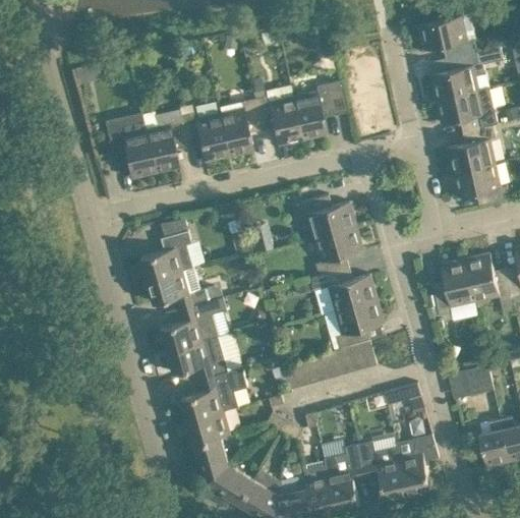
[(467,41),(461,15),(419,25),(424,51),(447,46),(449,57),(476,51),(473,39),(467,41)]
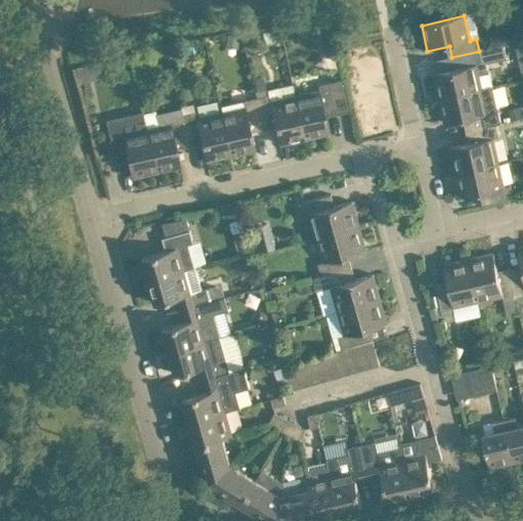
[(226,36),(224,49),(235,50),(236,46),(236,41),(237,38),(226,36)]
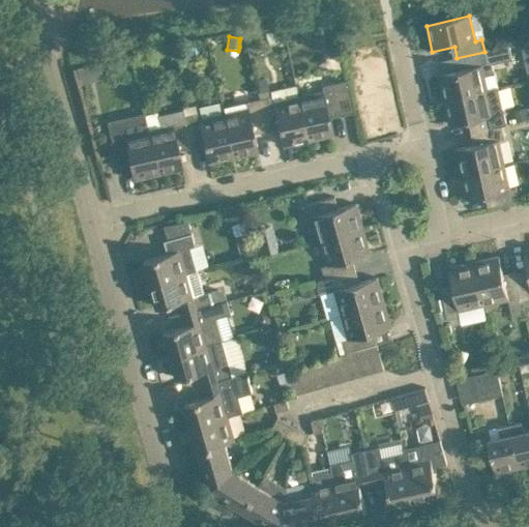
[(485,52),(457,58),(460,70),(438,76),(443,100),(497,89),(494,76),(493,76),(491,65),(510,61),(507,47),(485,52)]
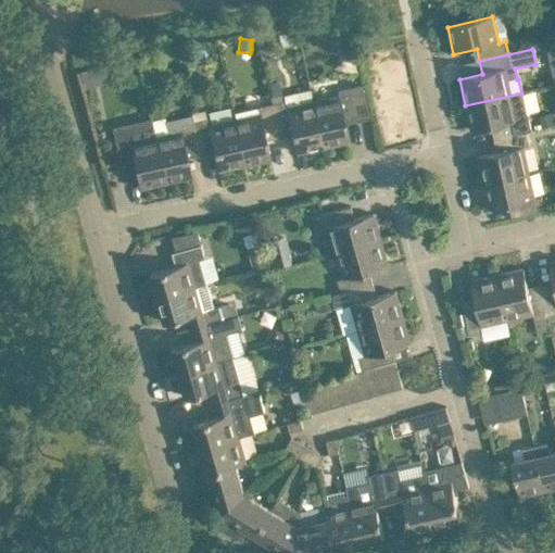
[(184,51),(184,66),(194,66),(194,51),(184,51)]
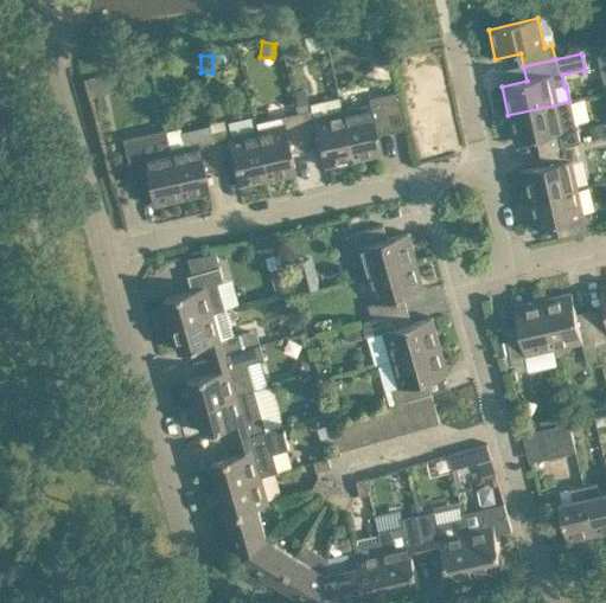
[(190,57),(174,61),(178,75),(193,71),(190,57)]
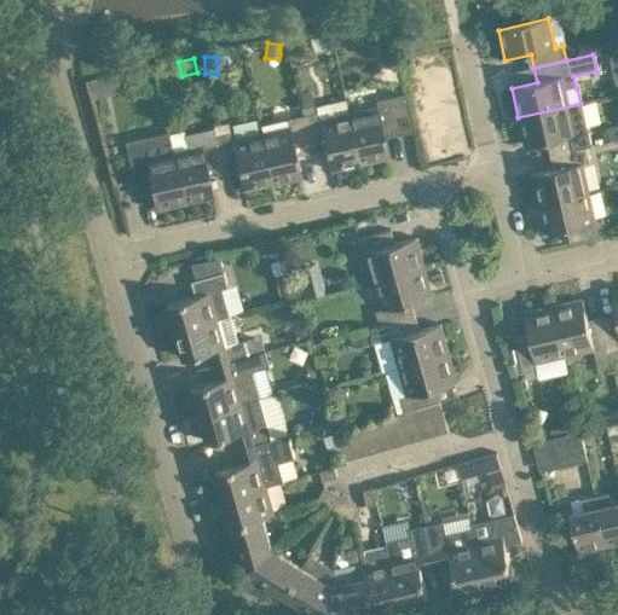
[(92,80),(90,81),(94,97),(102,94),(98,79),(92,80)]
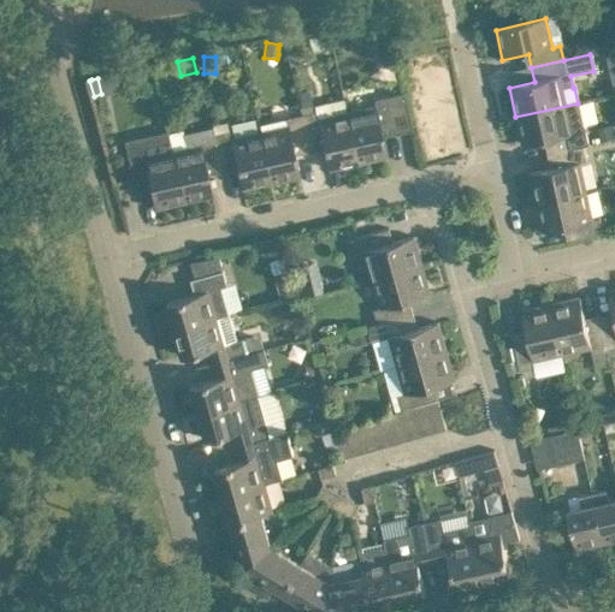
[(307,93),(296,95),(299,110),(307,108),(309,108),(311,107),(307,93)]
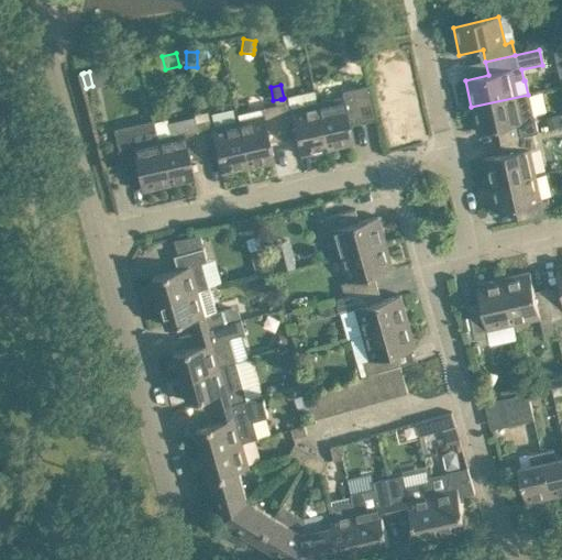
[(326,102),(316,105),(327,151),(335,149),(352,145),(346,121),(360,119),(360,123),(374,120),(366,87),(341,92),(342,99),(326,102)]
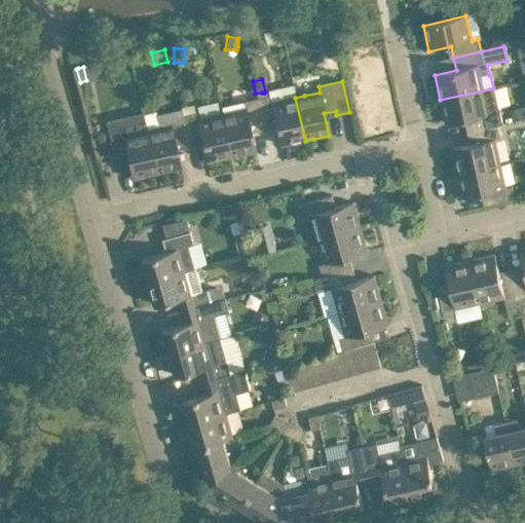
[(501,124),(499,115),(493,88),(440,100),(446,125),(467,120),(471,132),(497,125),(501,124)]
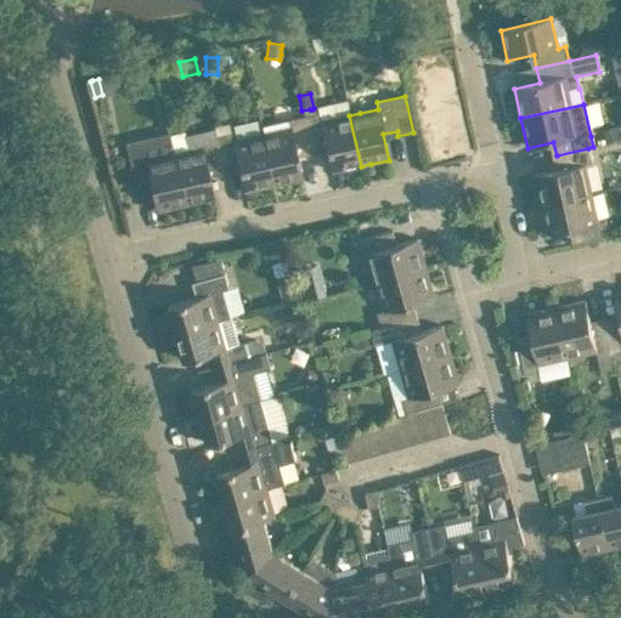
[(349,115),(319,123),(325,147),(331,174),(361,166),(349,115)]
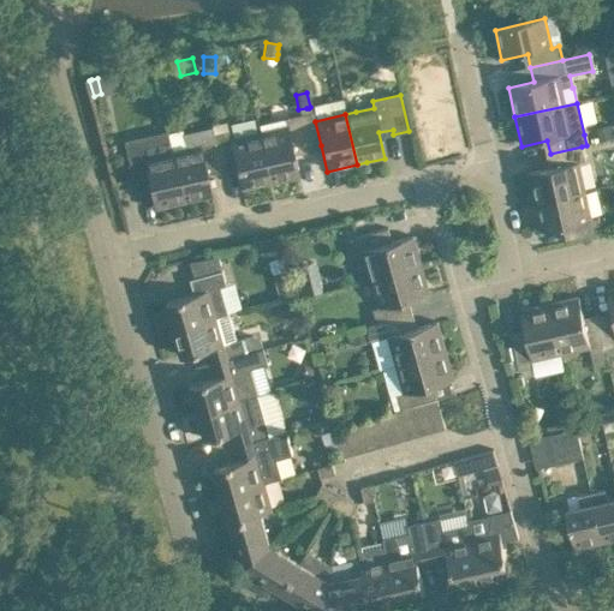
[(287,127),(258,133),(269,184),(298,178),(293,156),(292,151),(308,149),(300,117),(286,120),(287,127)]
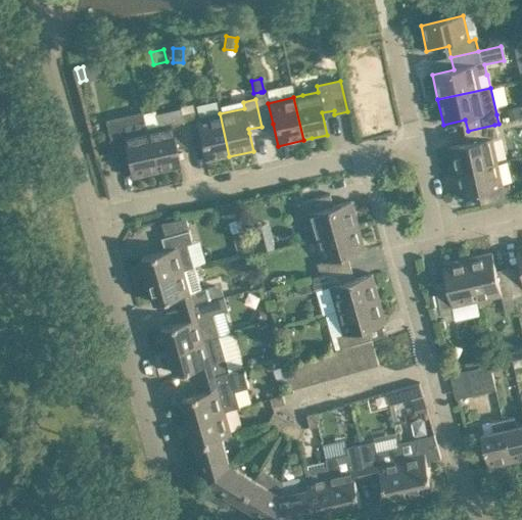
[(148,130),(145,131),(155,173),(180,168),(176,149),(175,146),(187,143),(182,115),(180,110),(154,116),(157,128),(148,130)]
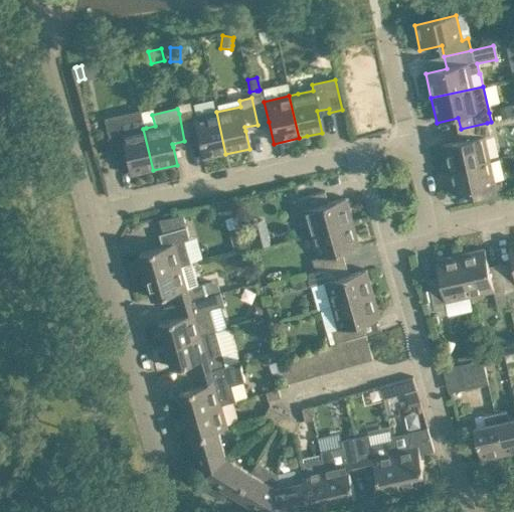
[(189,112),(179,114),(184,141),(196,138),(197,142),(201,160),(225,154),(216,112),(192,118),(191,112),(189,112)]
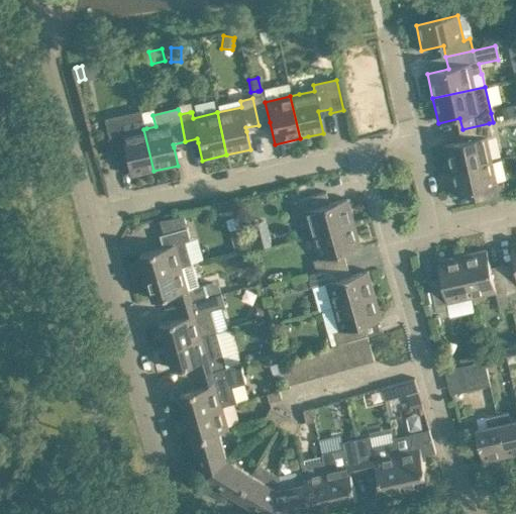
[(140,113),(104,121),(106,131),(112,158),(113,162),(113,158),(124,155),(125,159),(128,177),(153,171),(143,129),(140,113)]
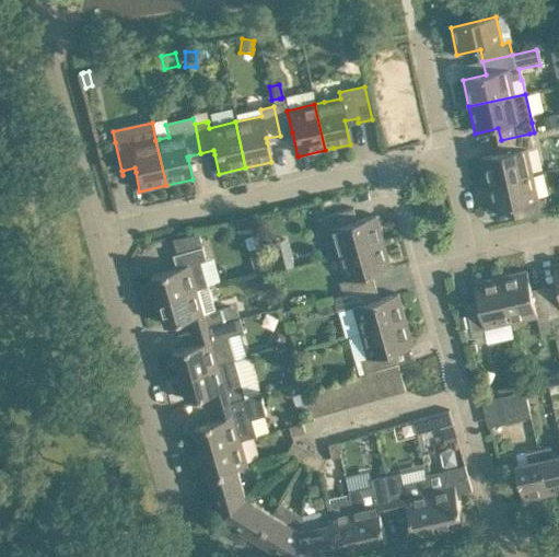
[(487,185),(532,175),(526,149),(533,148),(530,134),(501,140),(504,153),(480,159),(487,185)]
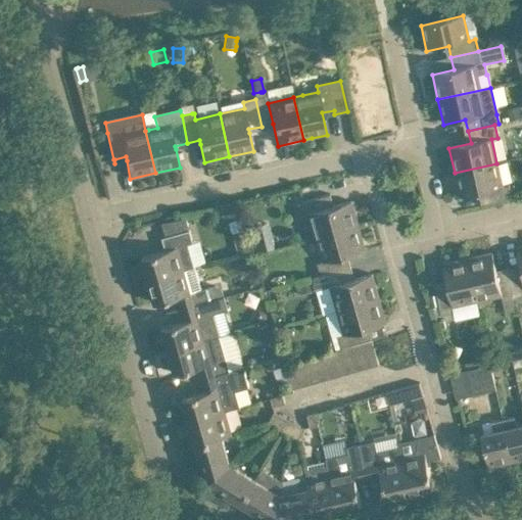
[(503,188),(496,163),(455,173),(460,198),(482,193),(484,204),(480,205),(481,206),(512,199),(509,187),(503,188)]
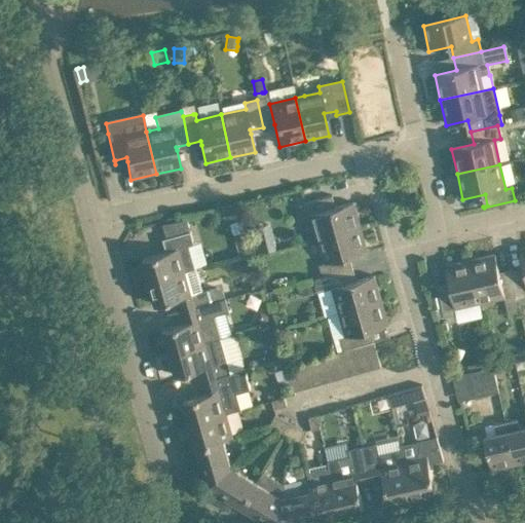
[(332,210),(328,197),(301,206),(305,217),(311,216),(319,239),(360,228),(353,203),(332,210)]
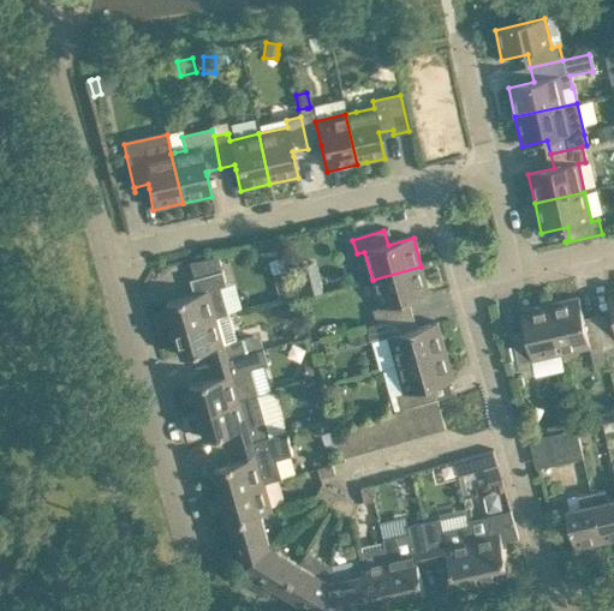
[(377,325),(407,316),(404,301),(413,299),(429,294),(421,267),(373,280),(380,309),(373,310),(377,325)]
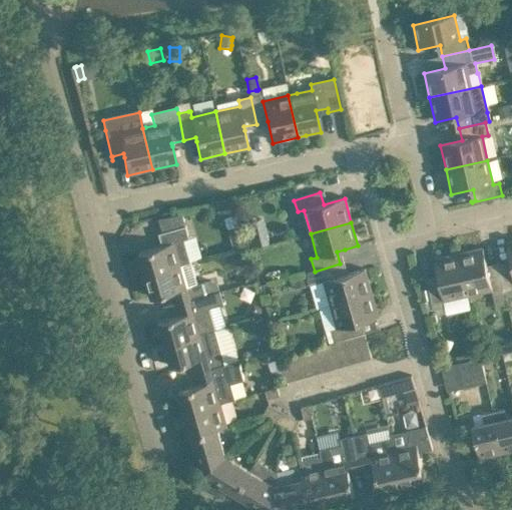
[(188,239),(185,226),(158,234),(158,235),(162,234),(165,245),(138,253),(145,276),(189,263),(183,240),(188,239)]
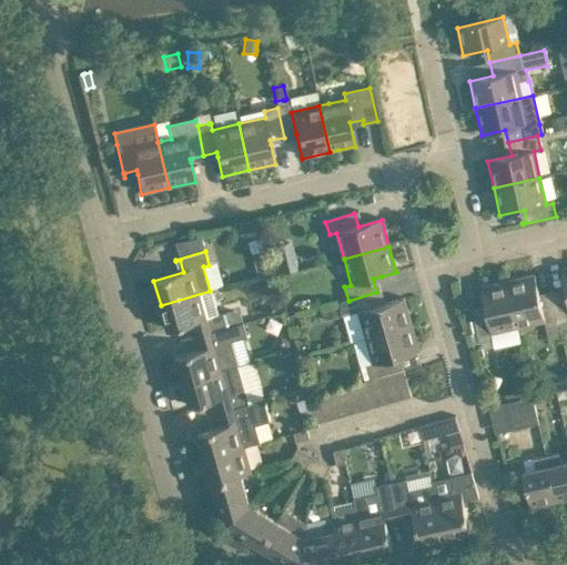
[(266,252),(252,256),(259,280),(273,275),(266,252)]
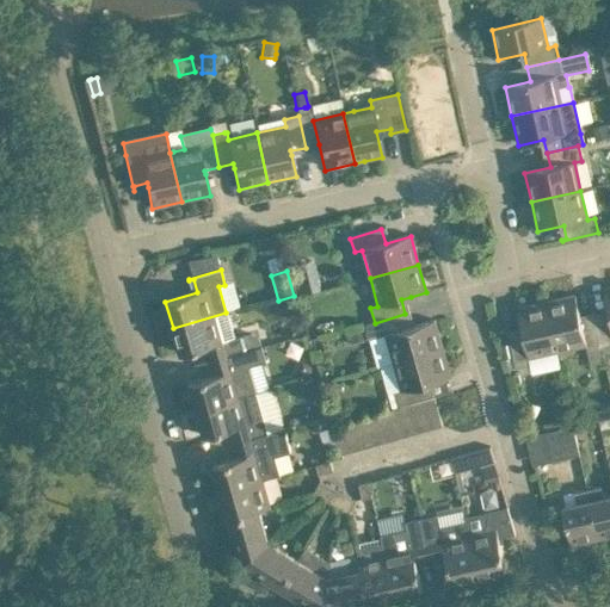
[(318,282),(296,287),(299,296),(320,291),(318,282)]
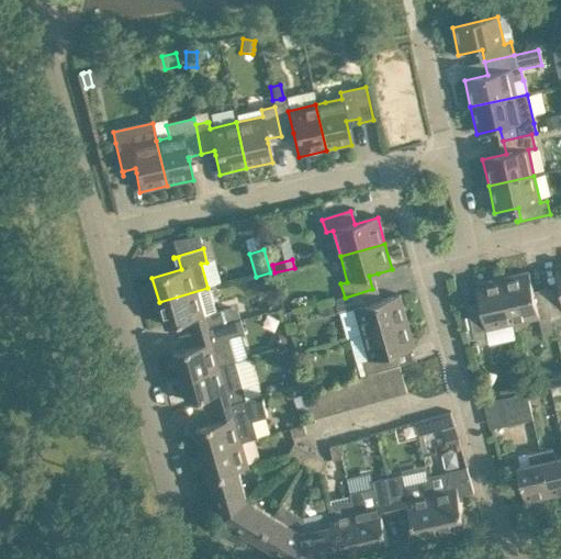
[(560,291),(547,294),(553,323),(554,327),(560,325),(560,266),(554,268),(559,287),(560,291)]
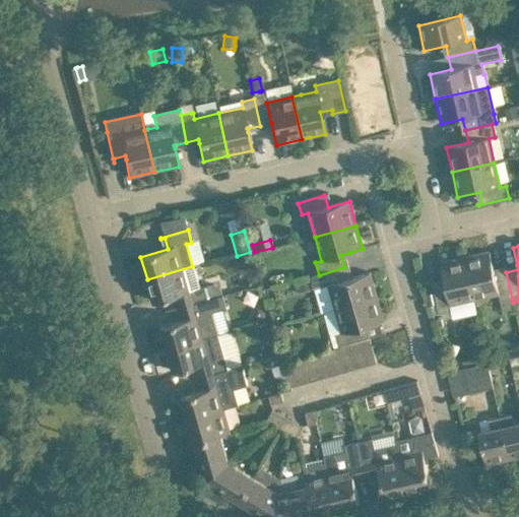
[(494,274),(489,253),(464,258),(473,301),(498,295),(499,302),(512,299),(506,272),(494,274)]
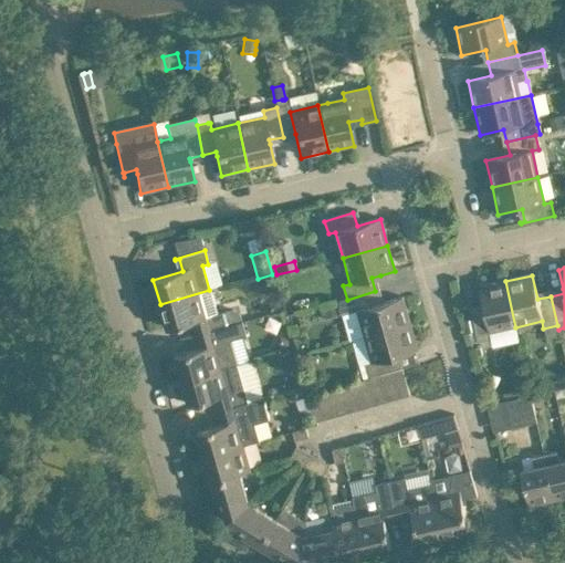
[(515,327),(505,281),(479,288),(484,311),(471,314),(470,310),(477,343),(491,341),(489,333),(515,327)]
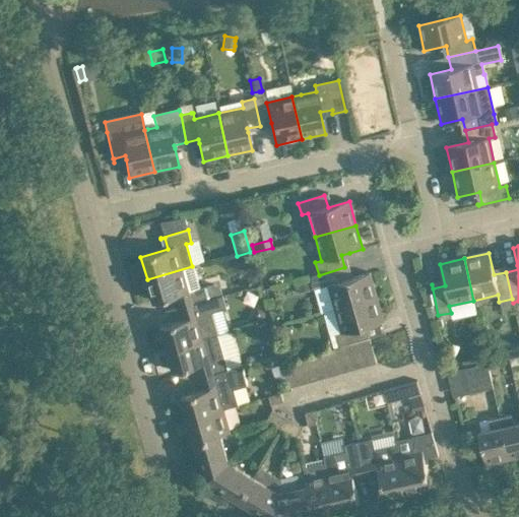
[(192,266),(147,279),(153,303),(181,295),(185,307),(207,301),(203,288),(203,287),(199,288),(193,266),(192,266)]
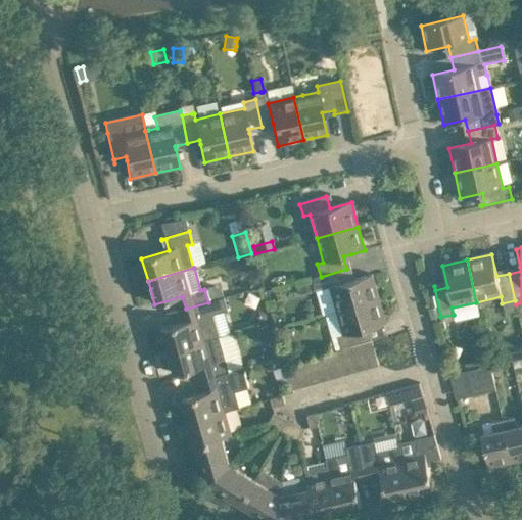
[(350,281),(346,269),(321,277),(313,279),(316,291),(330,287),(337,312),(379,299),(372,275),(359,279),(350,281)]
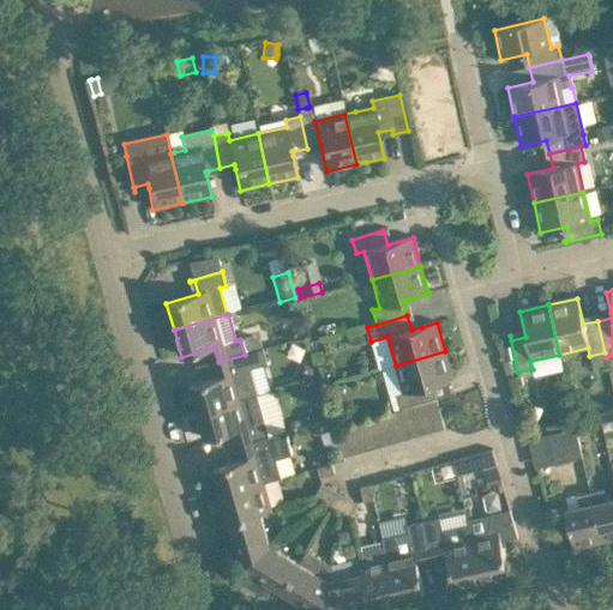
[(362,334),(349,338),(352,348),(365,344),(362,334)]
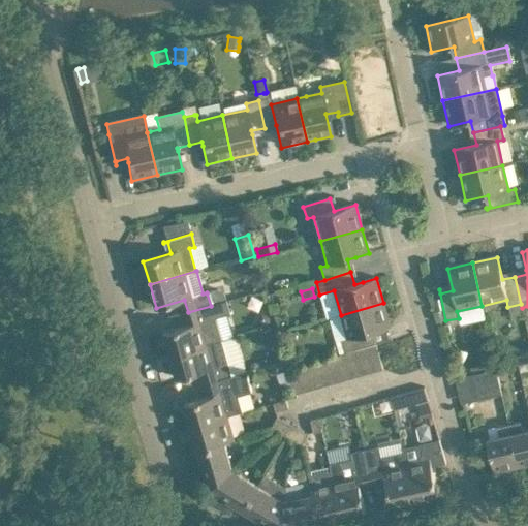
[(185,327),(163,333),(169,356),(221,341),(215,319),(229,315),(225,302),(211,306),(188,312),(191,325),(185,327)]
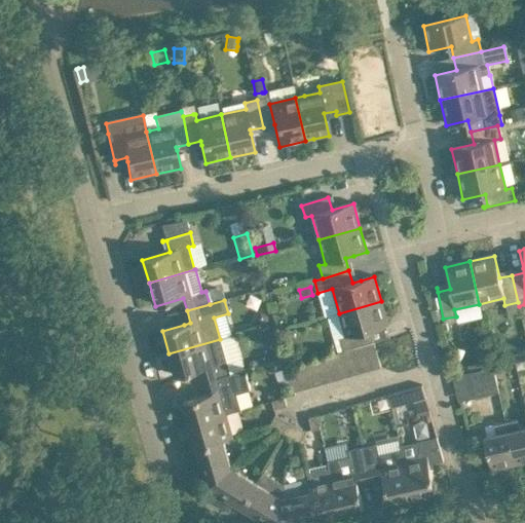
[(381,301),(339,313),(346,337),(339,339),(343,351),(348,349),(361,346),(372,343),(369,331),(370,331),(385,327),(388,326),(381,301)]
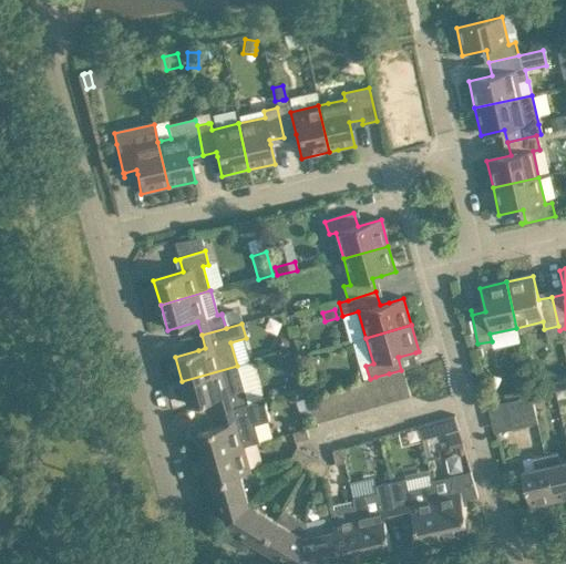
[(279,336),(274,346),(284,350),(285,348),(290,350),(294,344),(279,336)]
